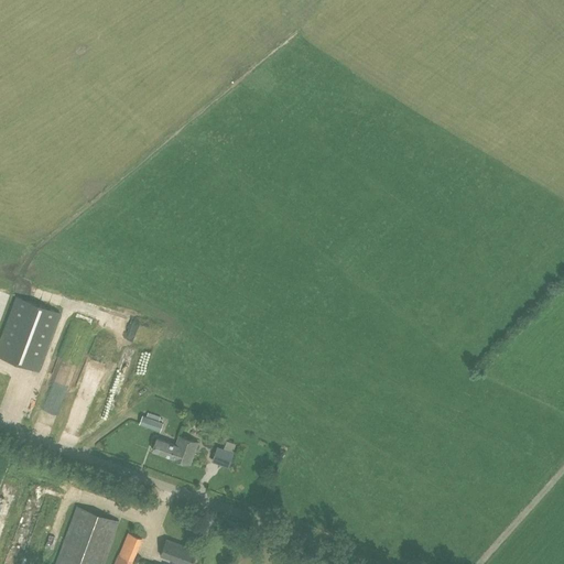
[(0,339),(0,356),(39,371),(61,312),(17,295),(0,339)]
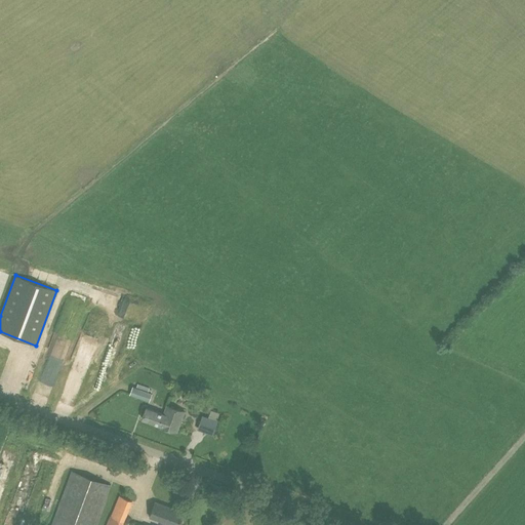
[(93,357),(98,349),(92,345),(87,353),(93,357)]
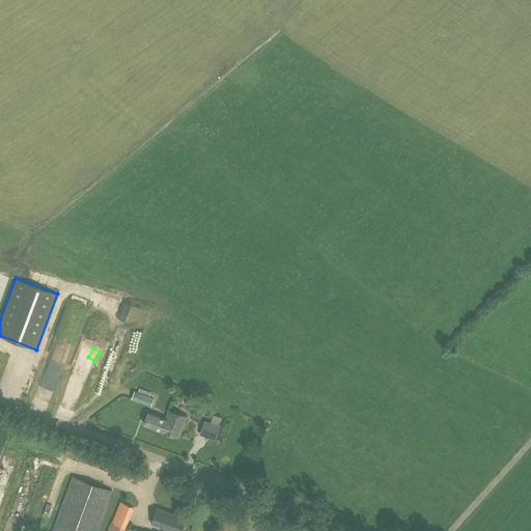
[(131,399),(150,407),(155,397),(150,396),(151,392),(139,388),(138,392),(134,390),(131,399)]
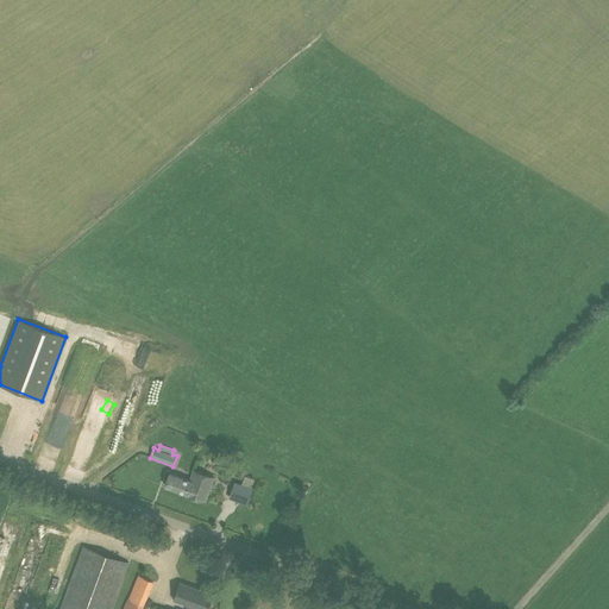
[(81,454),(98,458),(100,452),(83,447),(81,454)]
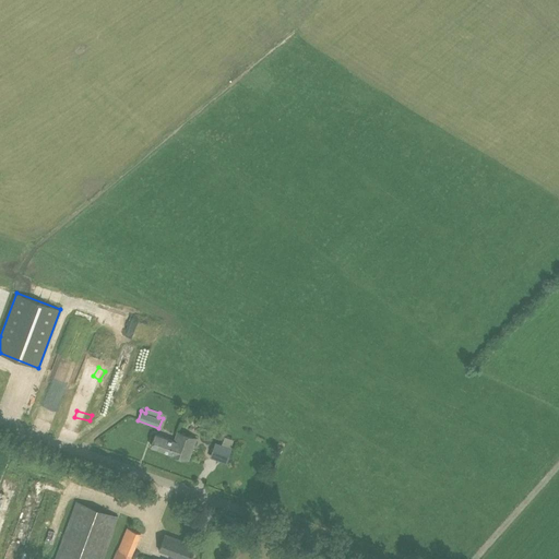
[(174,455),(188,460),(195,441),(197,438),(178,430),(177,435),(175,440),(155,432),(151,445),(175,454),(174,455)]
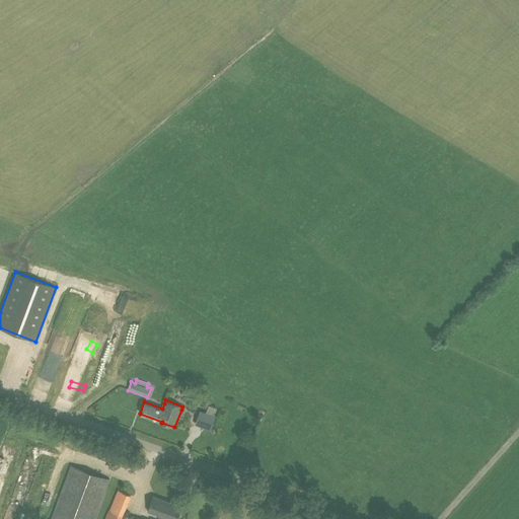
[(195,424),(211,430),(216,416),(200,411),(195,424)]
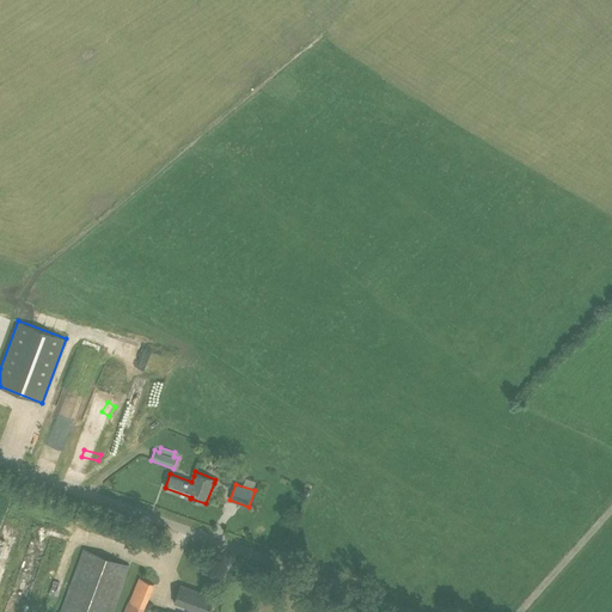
[(59,611),(112,611),(130,565),(84,549),(59,611)]
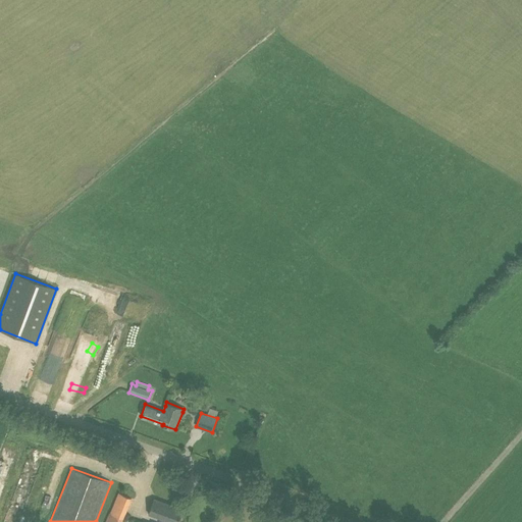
[(121,521),(132,498),(118,492),(110,513),(109,512),(105,521),(121,521)]
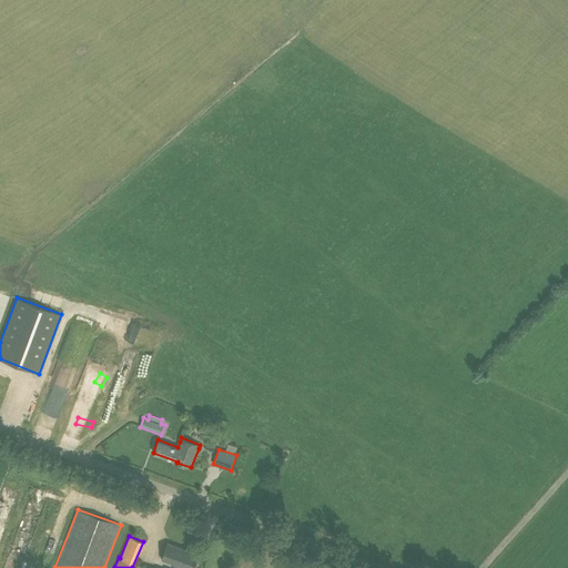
[(194,567),(200,554),(168,541),(161,559),(182,567),(194,567)]
